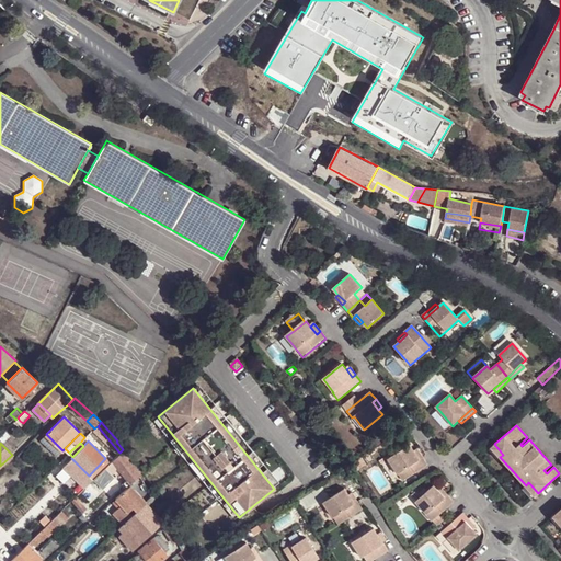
[(423,457),(422,457),(419,459),(413,450),(409,444),(388,457),(402,480),(427,465),(423,457)]
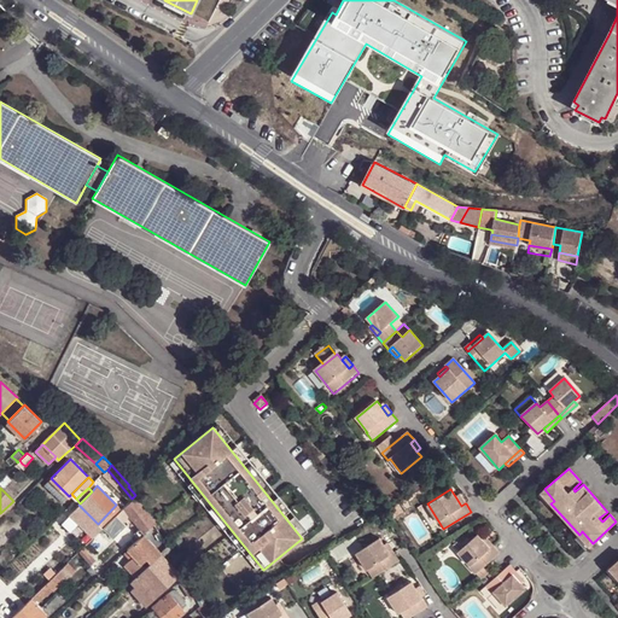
[(461,506),(465,503),(459,494),(455,496),(461,506)]
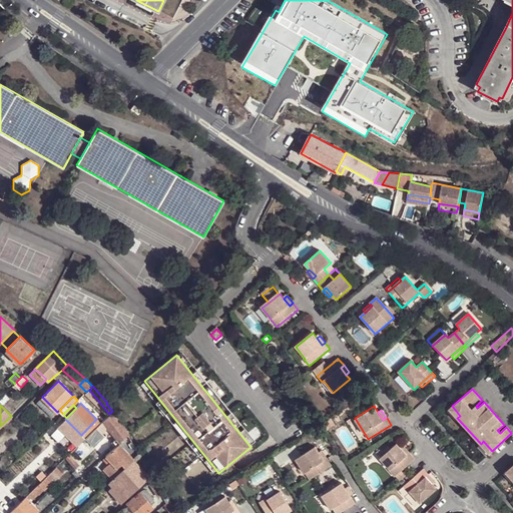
[(109,414),(102,420),(117,438),(118,438),(126,432),(120,424),(121,423),(112,411),(109,414)]
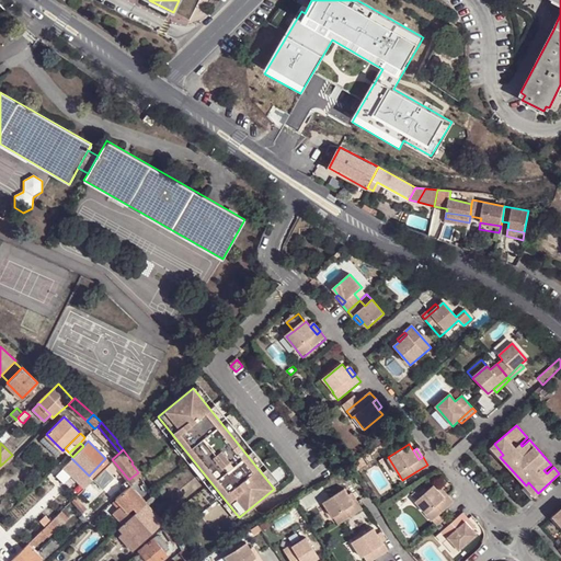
[(354,461),(358,469),(366,464),(362,457),(354,461)]
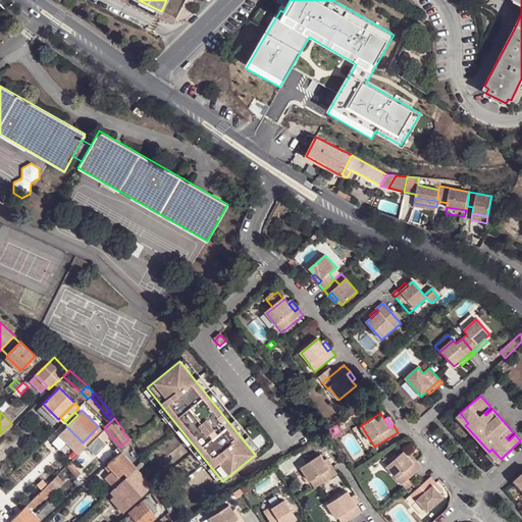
[(83,442),(86,446),(97,435),(102,430),(98,426),(83,442)]
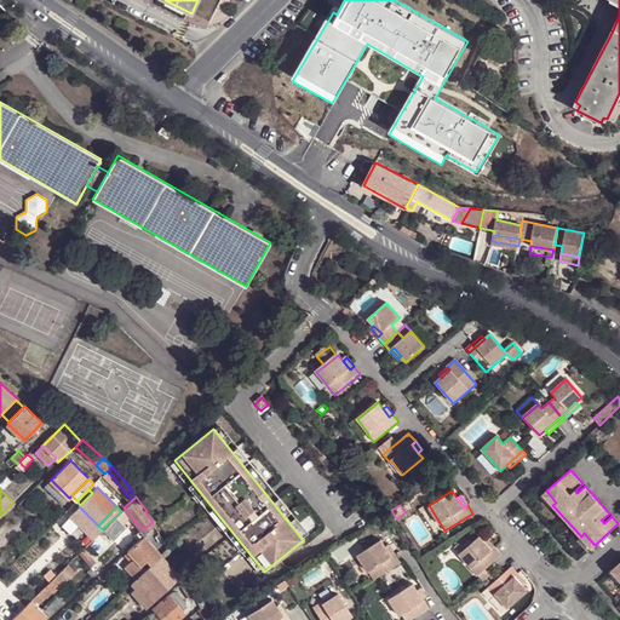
[(115,517),(102,529),(113,540),(125,526),(115,517)]
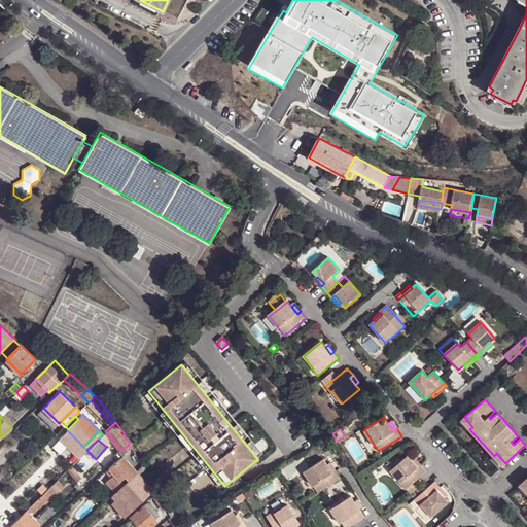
[(131,447),(130,444),(121,450),(120,450),(117,453),(120,457),(127,451),(131,447)]
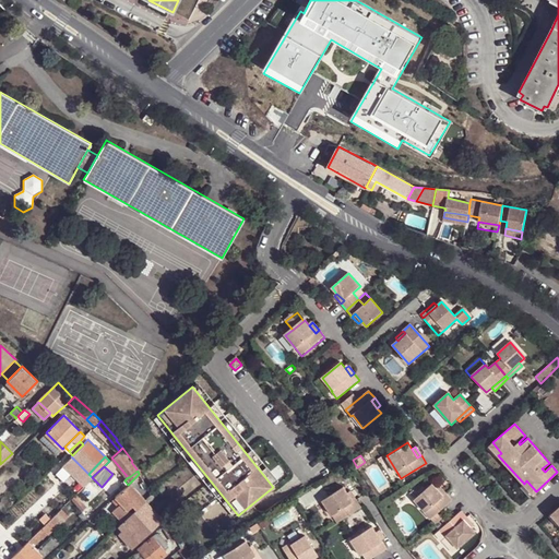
[(144,500),(145,499),(131,483),(115,498),(120,503),(113,511),(122,522),(133,512),(142,503),(145,501),(144,500)]
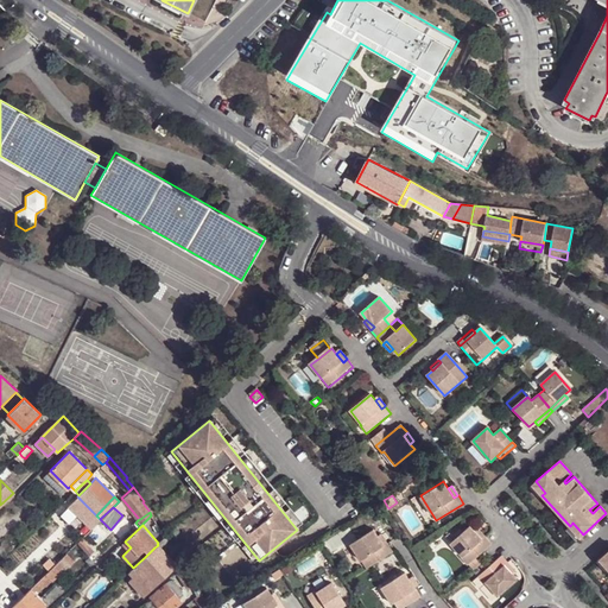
[(468,564),(492,543),(485,536),(482,539),(474,531),(469,525),(450,543),(463,556),(461,557),(468,564)]
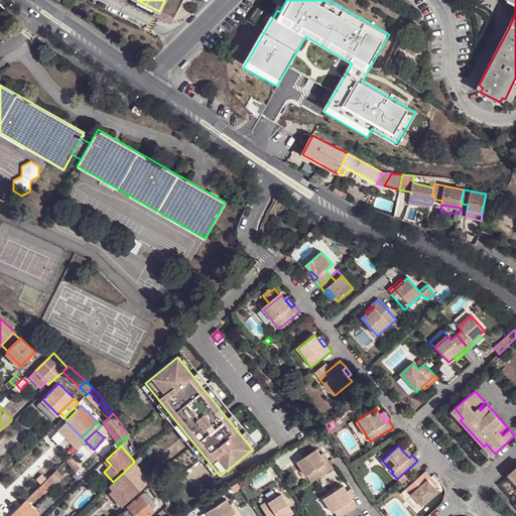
[(402,450),(409,458),(411,455),(405,447),(402,450)]
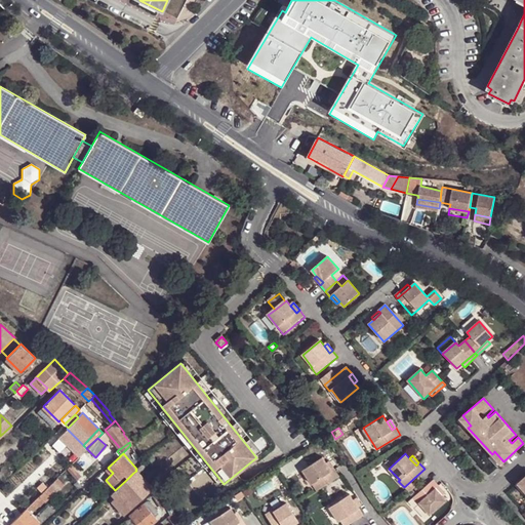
[(303,470),(317,491),(339,476),(334,469),(331,471),(326,463),(322,456),(303,470)]
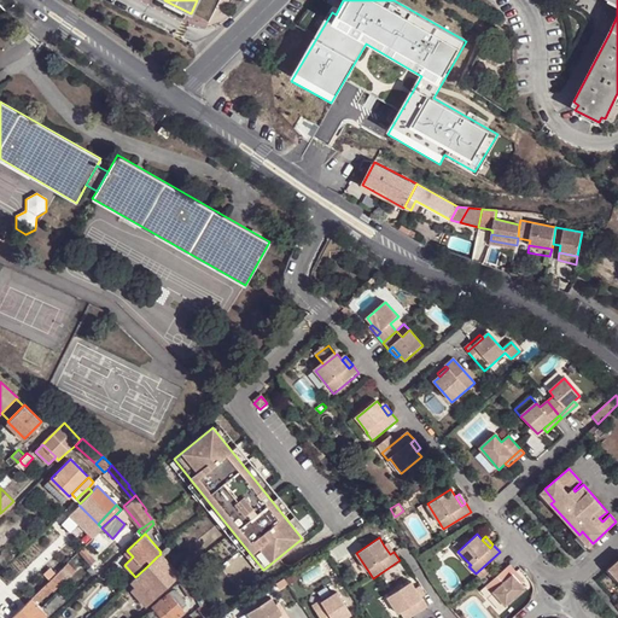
[(384,546),(390,554),(394,552),(388,542),(384,546)]
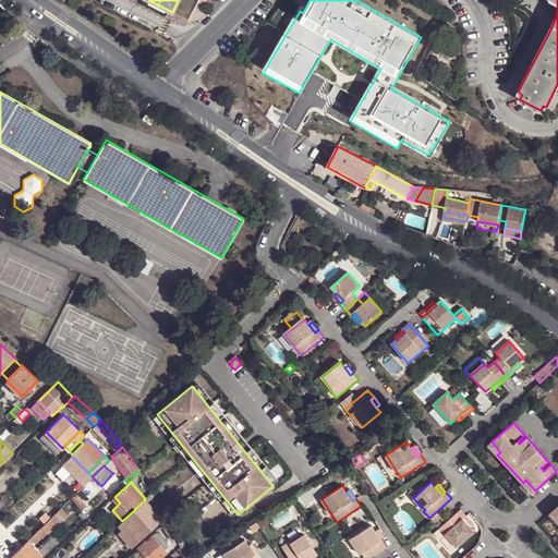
[(154,496),(152,493),(144,499),(145,500),(147,502),(154,496)]
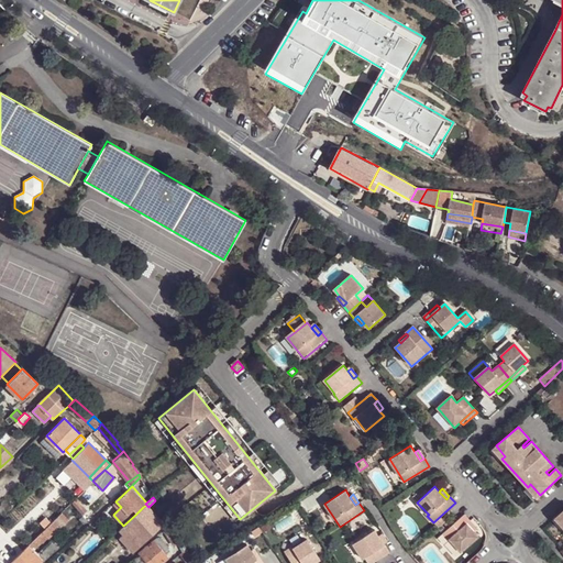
[(72,504),(83,516),(88,511),(77,499),(72,504)]
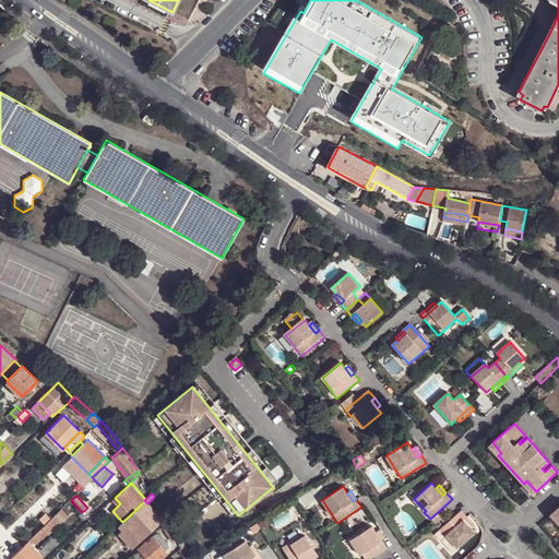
[(162,519),(147,503),(145,501),(142,503),(133,512),(122,522),(120,524),(119,525),(123,531),(120,534),(132,546),(162,519)]
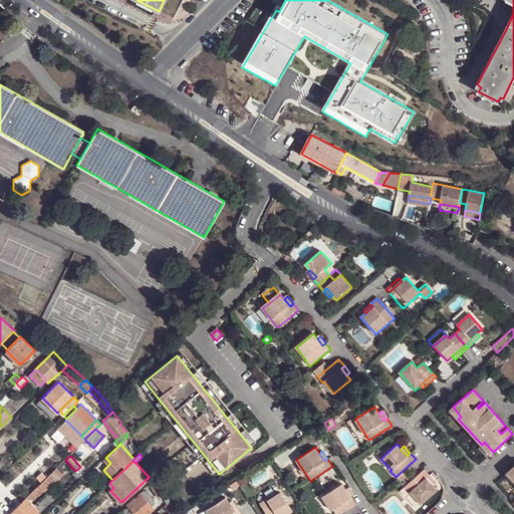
[(45,477),(37,485),(41,489),(43,491),(61,473),(55,467),(45,477)]
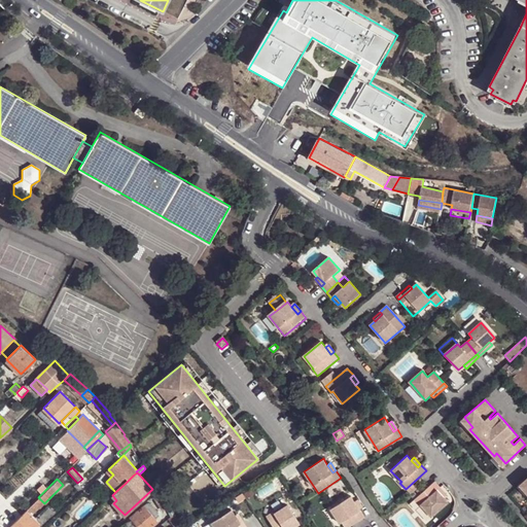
[(421,504),(431,516),(448,501),(444,496),(437,490),(441,487),(435,481),(428,487),(425,483),(417,490),(420,494),(415,499),(420,505),(421,504)]
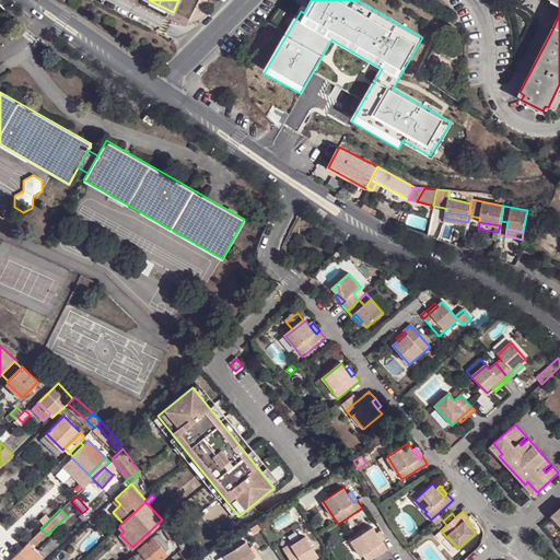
[(465,521),(471,527),(475,525),(468,517),(465,521)]
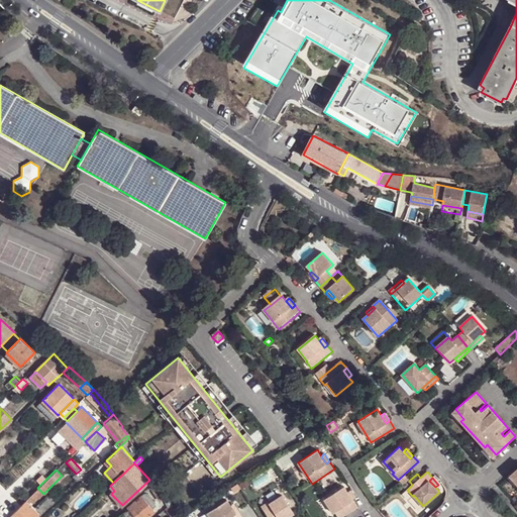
[(246,479),(239,483),(242,489),(249,484),(246,479)]
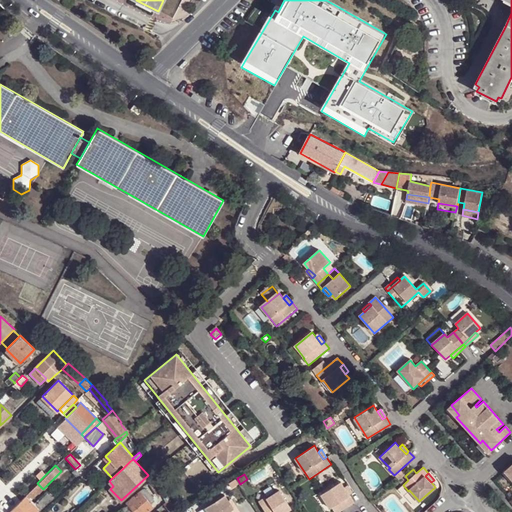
[(169,498),(155,476),(151,479),(150,479),(165,502),(169,499),(169,498)]
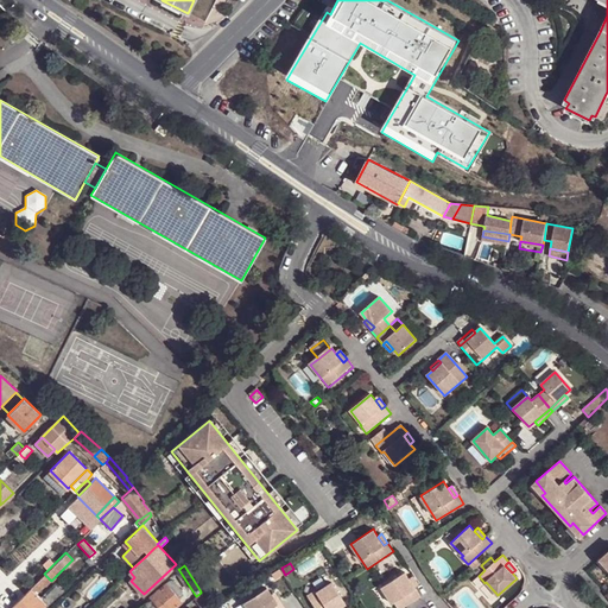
[(405,572),(382,587),(393,603),(400,599),(405,607),(420,596),(416,589),(415,587),(409,578),(405,572)]
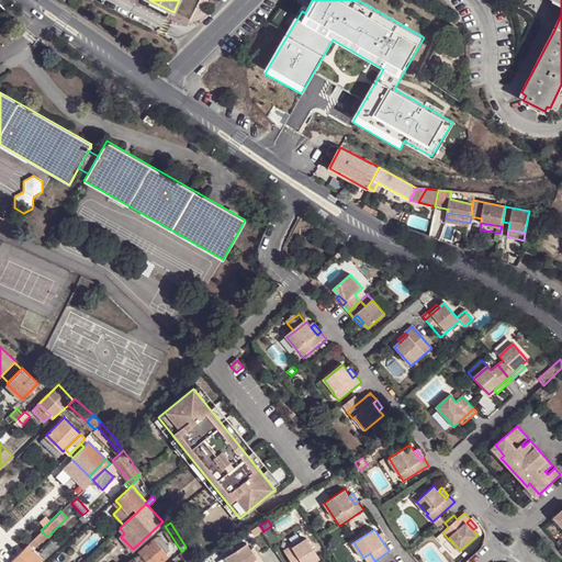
[(41,538),(36,535),(26,543),(30,547),(34,546),(41,538)]
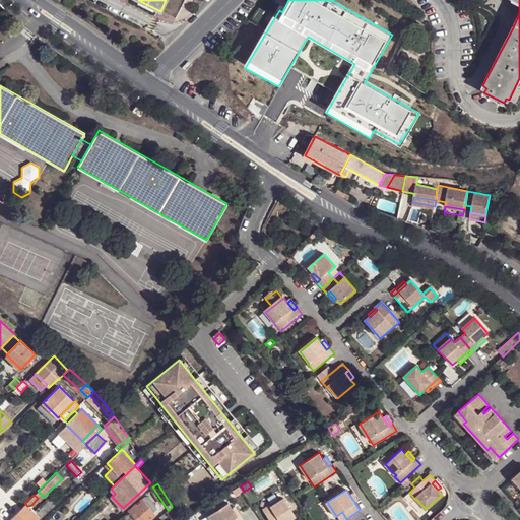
[(142,498),(151,509),(156,505),(149,496),(145,496),(142,498)]
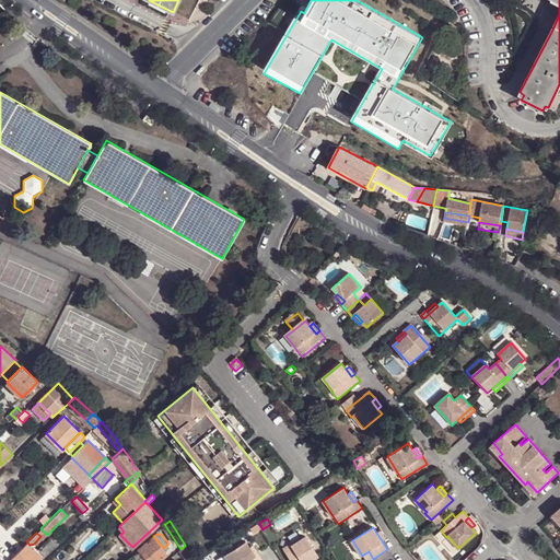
[(282,548),(290,559),(310,559),(312,559),(317,556),(304,535),(291,544),(290,543),(282,548)]
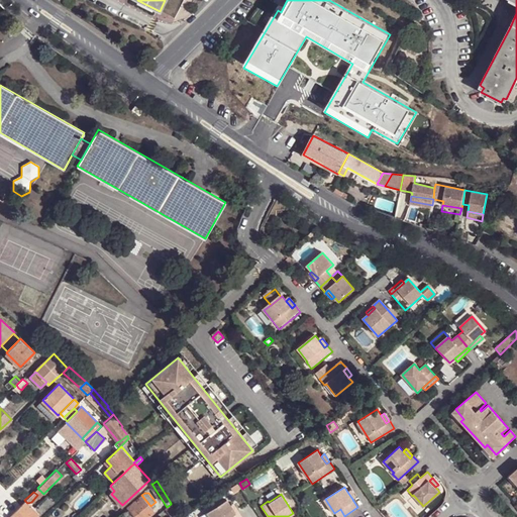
[(141,495),(128,507),(136,516),(146,516),(154,511),(150,506),(141,495)]
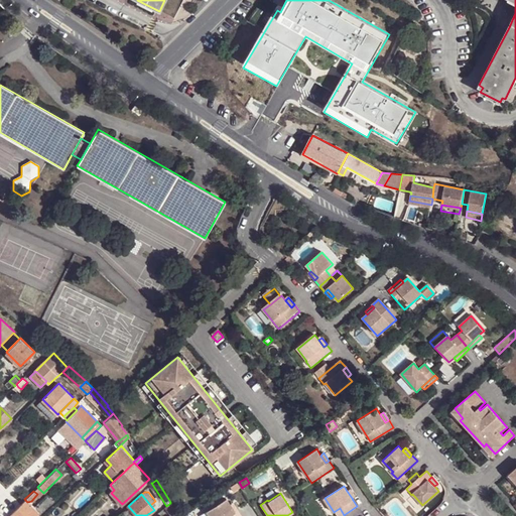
[(49,497),(35,510),(39,514),(53,501),(49,497)]
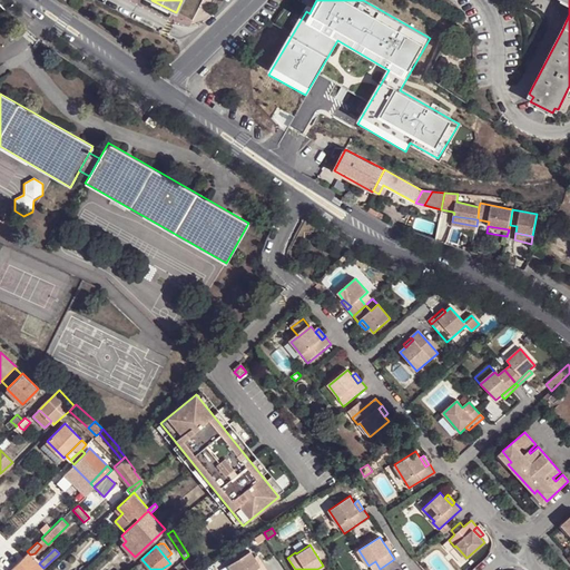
[(228,563),(232,569),(267,569),(263,563),(259,566),(254,557),(249,550),(228,563)]
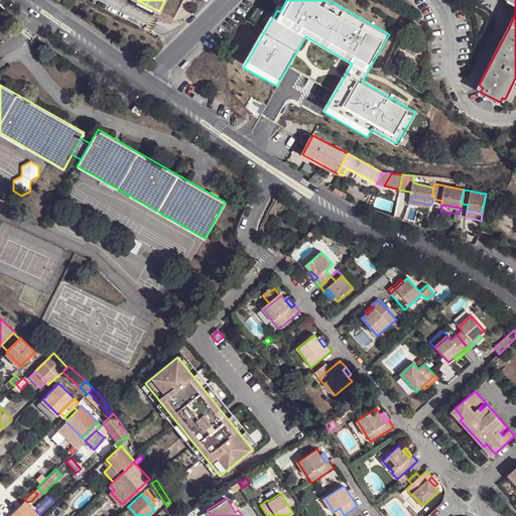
[(8,515),(36,515),(39,514),(35,510),(27,502),(24,499),(8,515)]
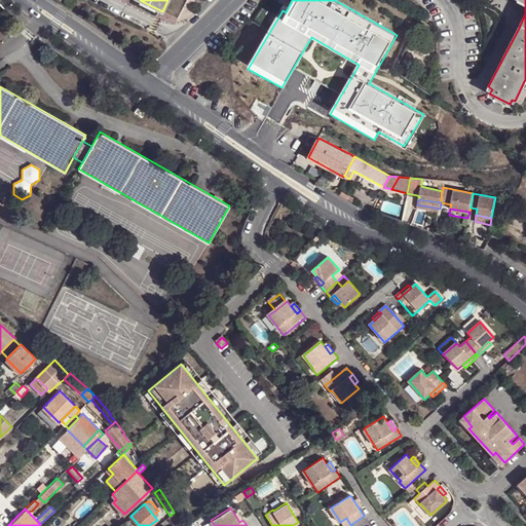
[(234,514),(239,522),(242,520),(237,512),(234,514)]
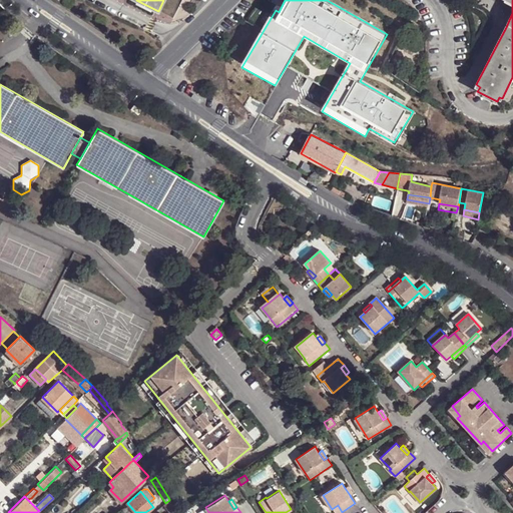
[(163,504),(169,512),(168,512),(177,512),(171,503),(169,500),(165,503),(163,504)]
